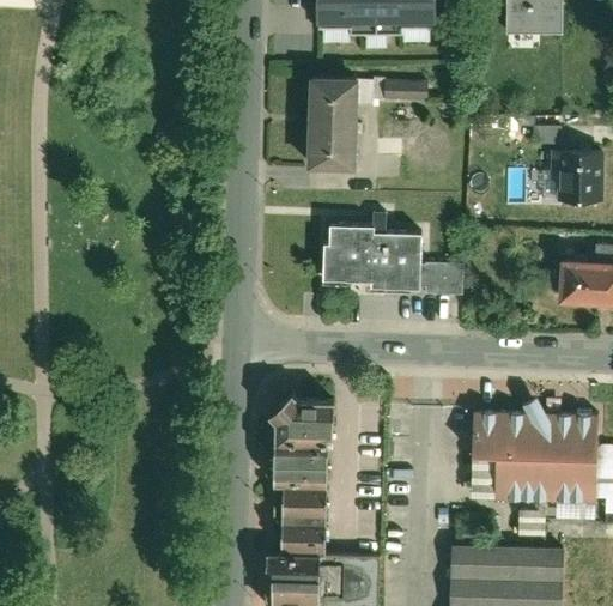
[(320,0),(321,24),(436,23),(435,0),(320,0)]
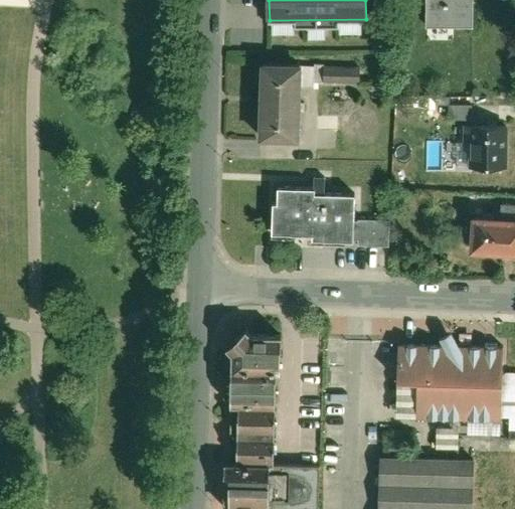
[(474,29),(474,0),(424,0),(424,29),(474,29)]
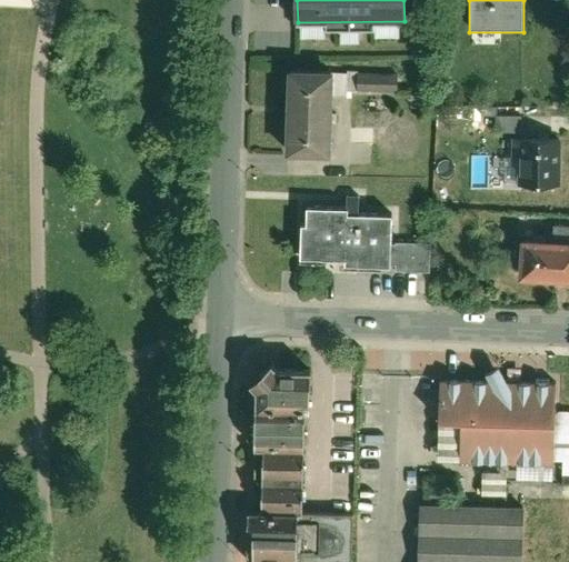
[(332,69),(286,68),(285,154),(331,156),(332,106),(396,107),(397,84),(355,84),(355,79),(332,79),(332,69)]
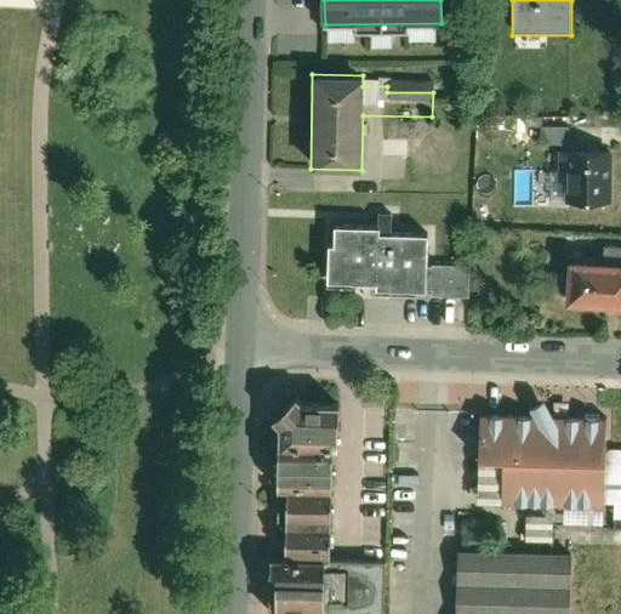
[(461,111),(448,111),(448,124),(461,125),(461,111)]
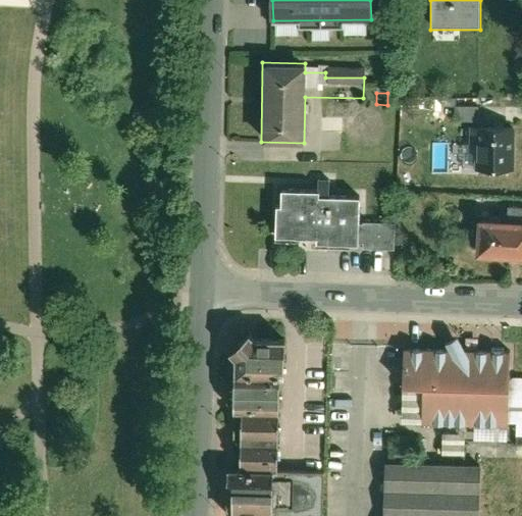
[(456,124),(477,124),(477,112),(457,112),(456,124)]
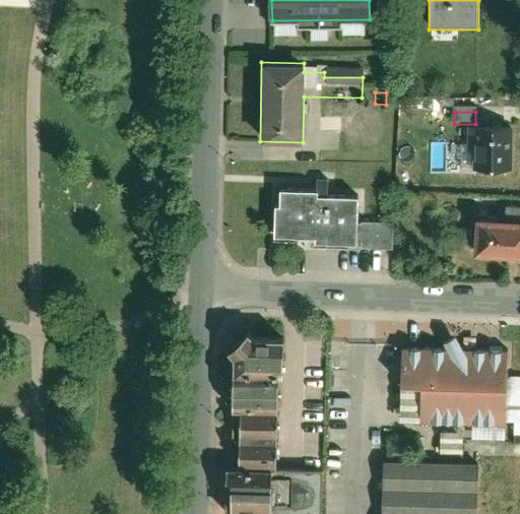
[(471,175),(508,176),(509,131),(467,131),(467,157),(471,157),(471,175)]
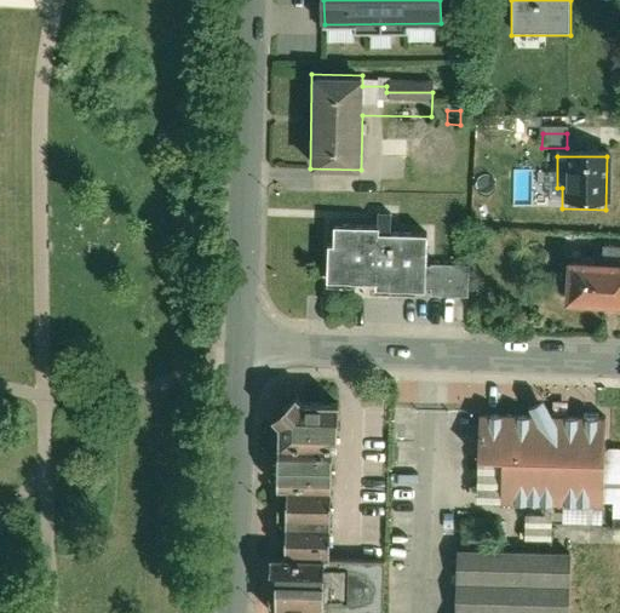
[(332,246),(326,246),(325,286),(373,286),(373,294),(422,296),(423,236),(375,236),(375,228),(333,227),(332,246)]
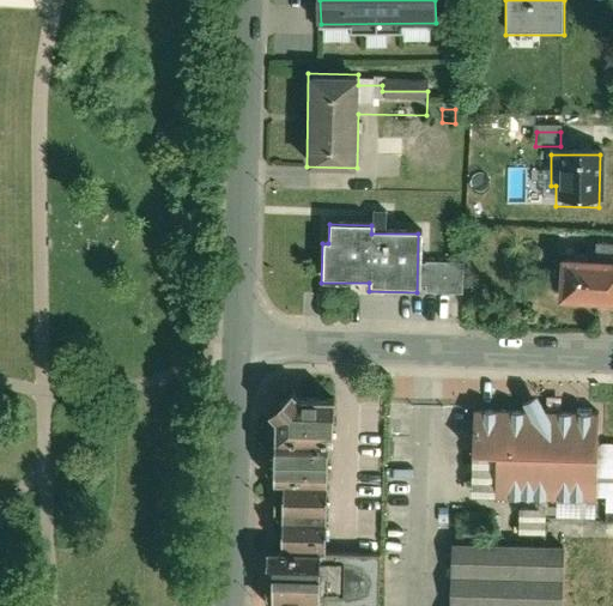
[(559,258),(557,301),(612,303),(612,246),(595,246),(594,259),(559,258)]
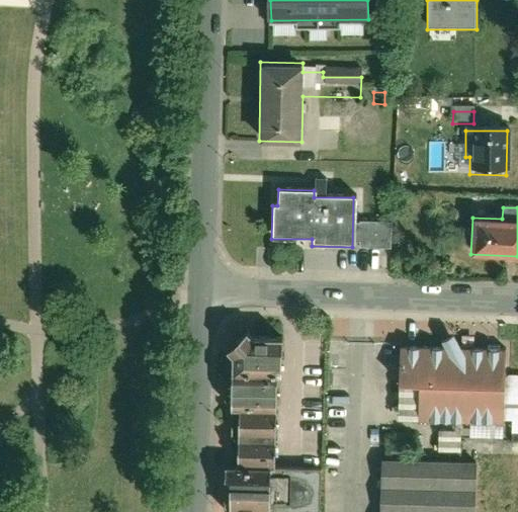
[(392,227),(356,226),(356,251),(391,251),(392,227)]
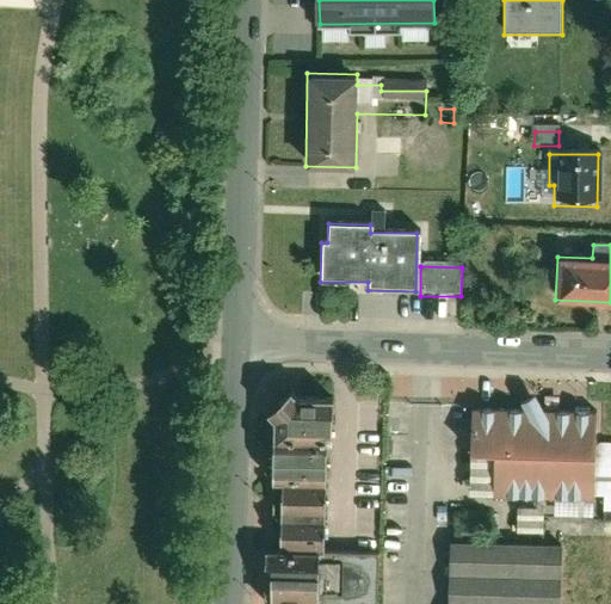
[(265,556),(264,603),(374,603),(376,559),(321,558),(325,443),(329,443),(331,396),(291,396),(288,393),(284,396),(275,404),(270,407),(273,412),(273,442),(271,442),(270,491),(279,491),(278,556),(265,556)]
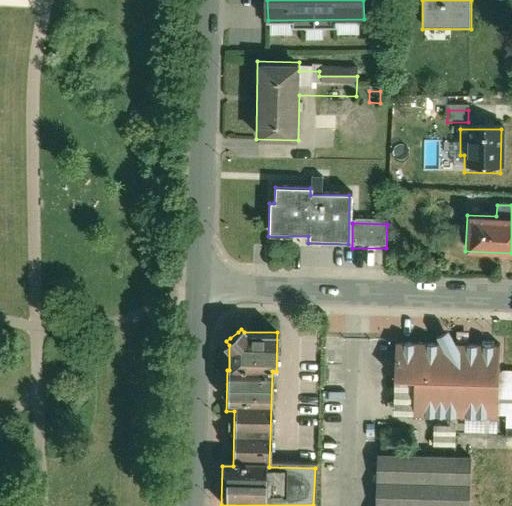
[(448,333),(435,339),(439,347),(394,345),(393,385),(413,386),(412,424),(497,426),(500,348),(455,347),(448,333)]
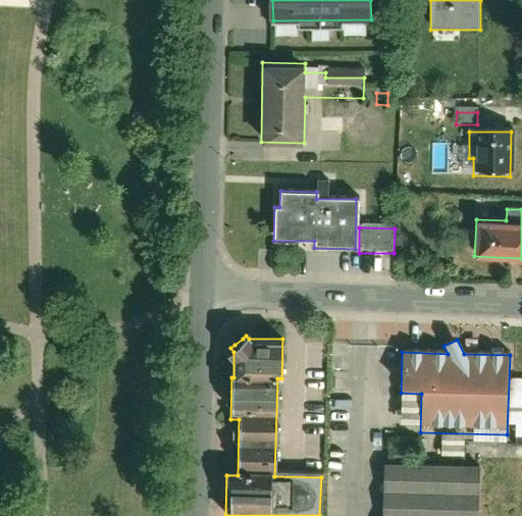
[(412,451),(390,450),(390,464),(412,464),(412,451)]
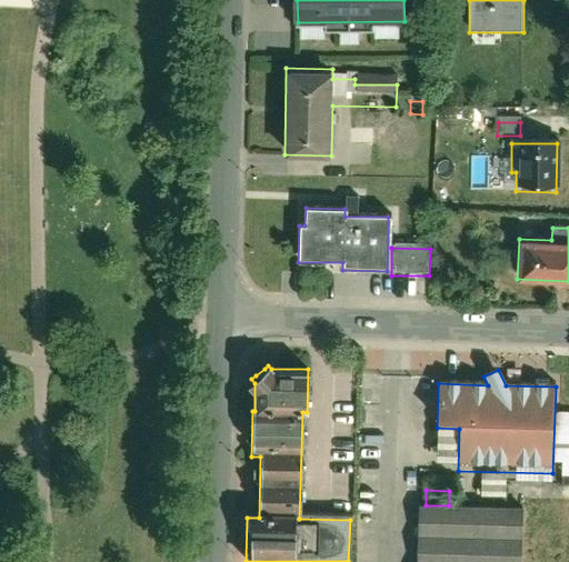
[(521,561),(523,511),(418,508),(416,561),(521,561)]
